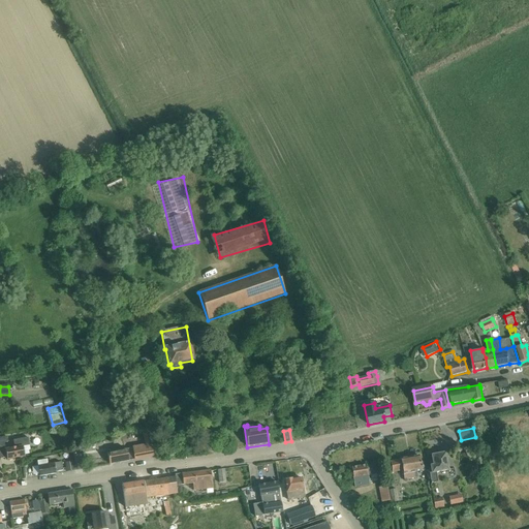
[(0,459),(6,458),(7,460),(25,457),(23,447),(29,446),(27,438),(13,441),(14,447),(5,449),(3,443),(7,442),(6,436),(0,437),(0,459)]
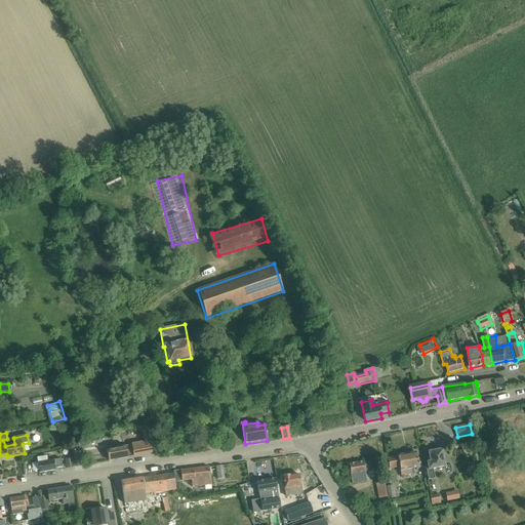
[(107,450),(109,461),(154,453),(151,441),(132,444),(132,445),(126,447),(107,450)]
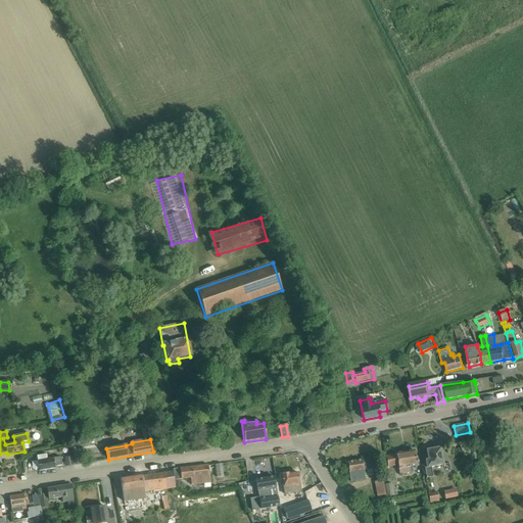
[(431,468),(443,466),(440,448),(426,450),(428,461),(425,461),(427,468),(424,468),(426,479),(433,477),(431,468)]
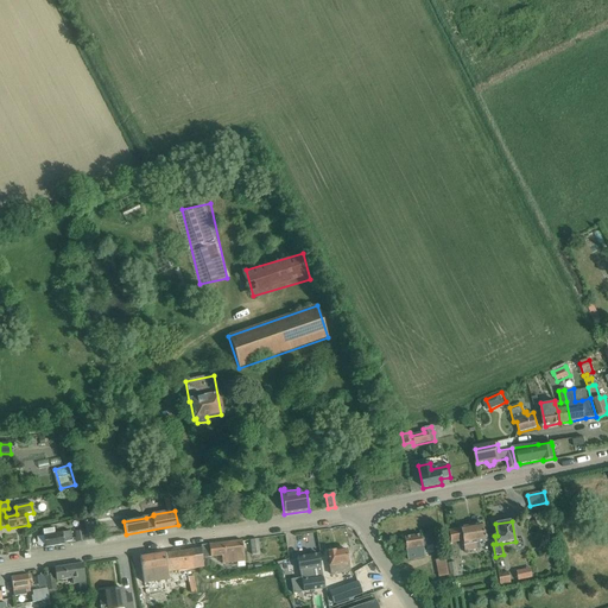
[(482,525),(448,531),(450,544),(462,542),(464,552),(474,550),(479,550),(477,544),(487,542),(486,532),(483,532),(482,525)]
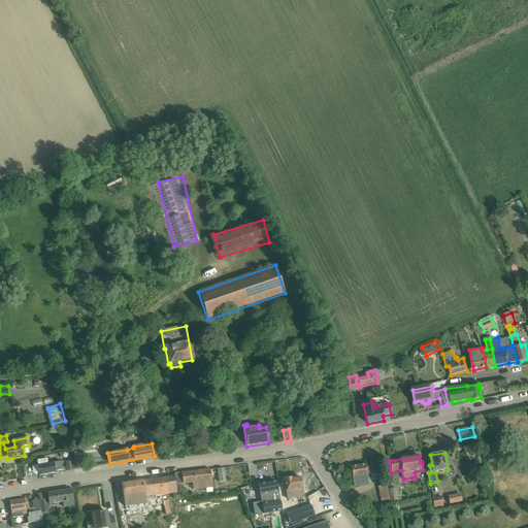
[(46,459),(37,460),(38,466),(39,475),(39,476),(44,475),(56,473),(55,471),(62,470),(61,462),(47,465),(46,459)]
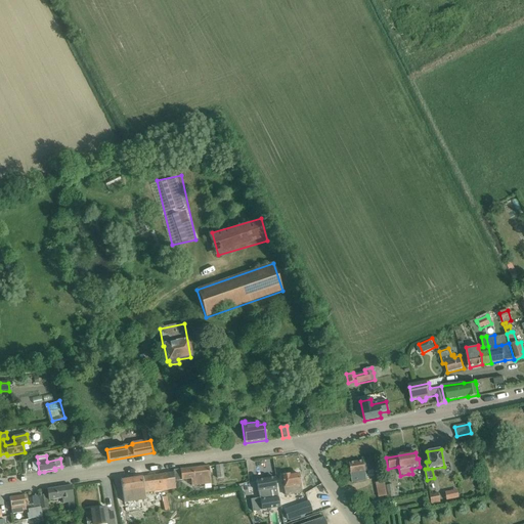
[(78,455),(67,455),(67,465),(78,465),(78,455)]
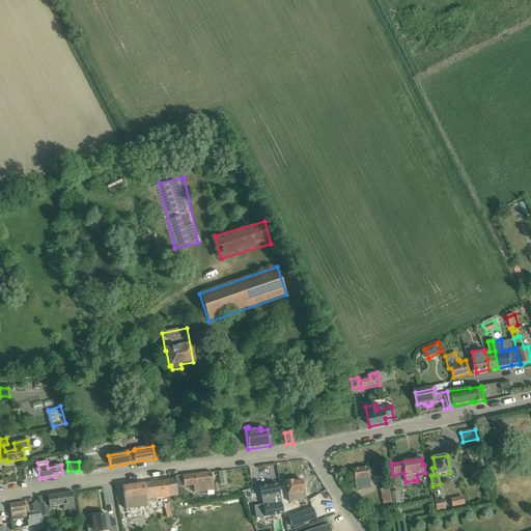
[(258,465),(260,479),(275,477),(274,463),(258,465)]
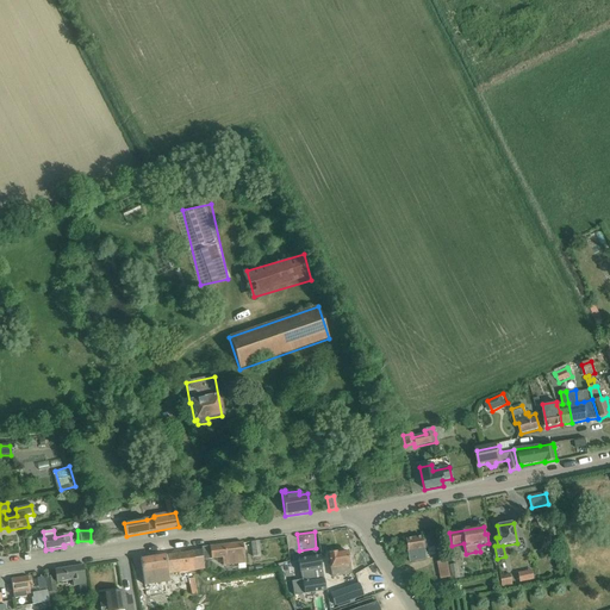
[(405,540),(409,562),(425,560),(422,537),(421,537),(405,540)]
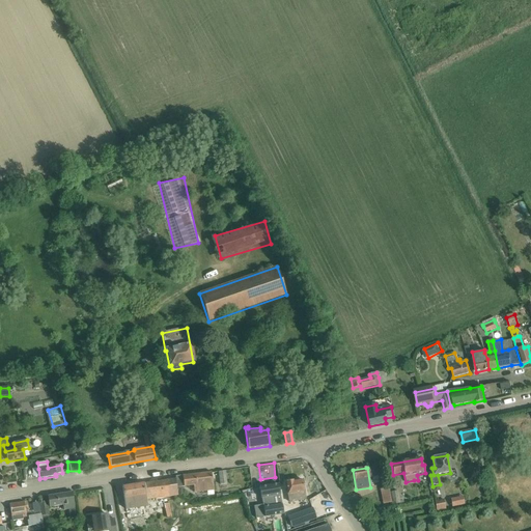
[(175,479),(176,488),(193,486),(194,493),(207,492),(206,491),(213,490),(211,473),(182,476),(175,477),(175,479)]
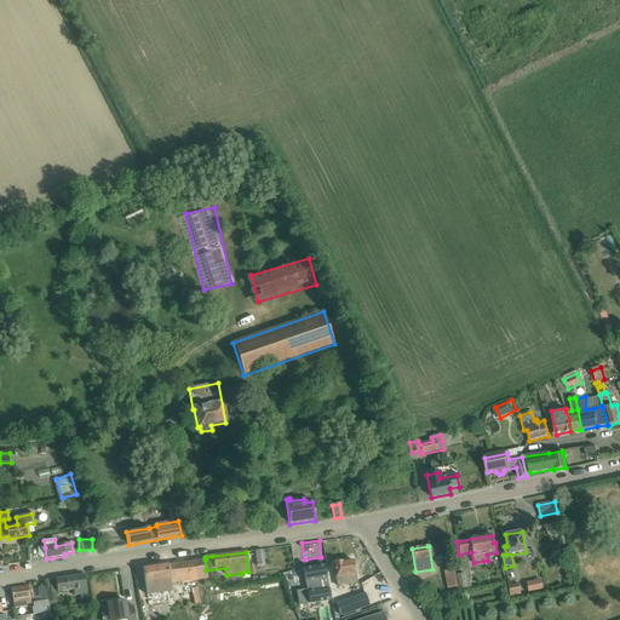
[(206,570),(205,560),(179,563),(167,566),(143,569),(147,595),(162,592),(161,586),(170,584),(181,583),(190,583),(190,581),(207,579),(206,570)]
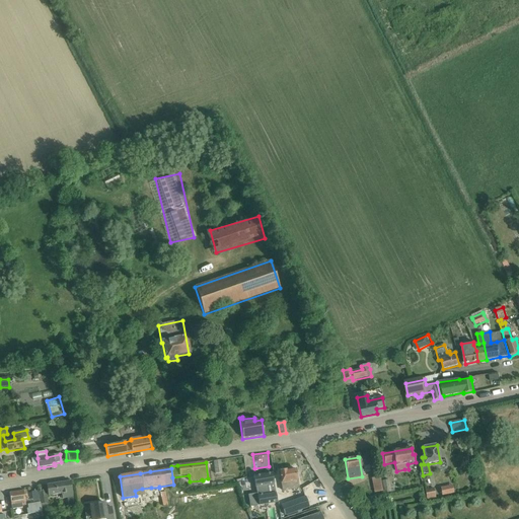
[(298,489),(295,469),(286,471),(279,472),(283,492),(298,489)]
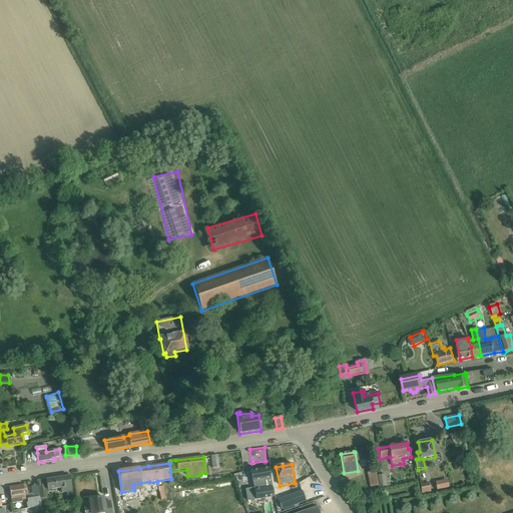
[(254,483),(255,488),(245,489),(246,501),(275,496),(271,469),(251,472),(253,483),(254,483)]
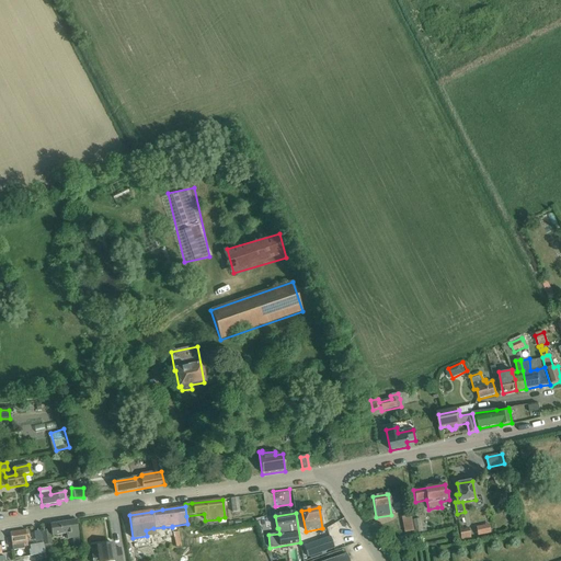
[(402,516),(405,533),(413,531),(411,515),(402,516)]
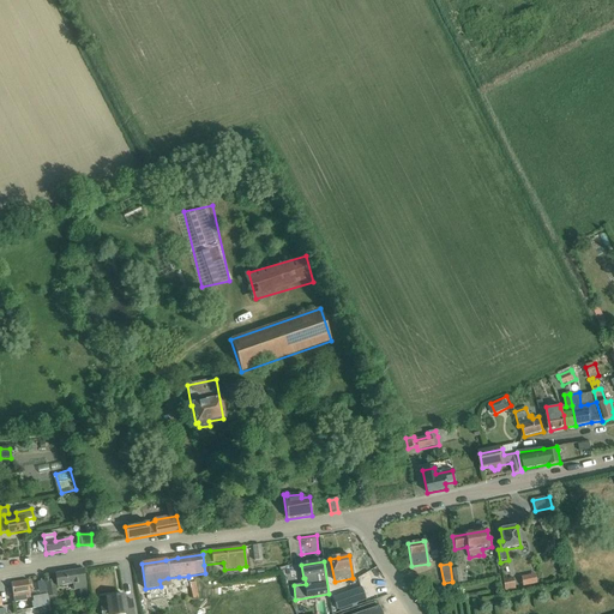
[(55,575),(56,588),(72,585),(73,590),(79,590),(80,600),(88,599),(86,589),(83,570),(55,575)]
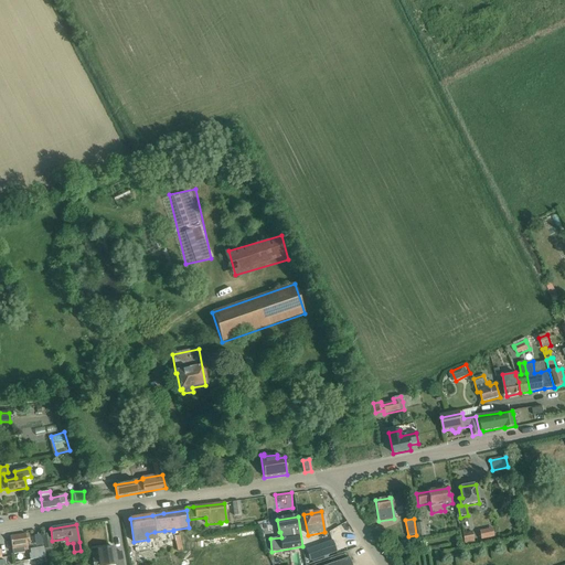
[(481,529),(483,539),(498,535),(496,526),(481,529)]
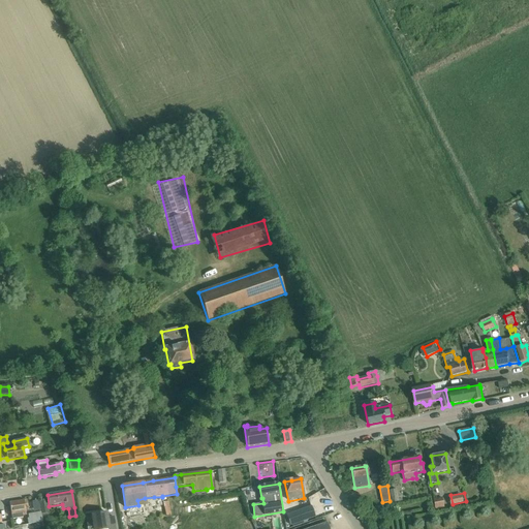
[(444,509),(442,498),(433,500),(435,511),(444,509)]
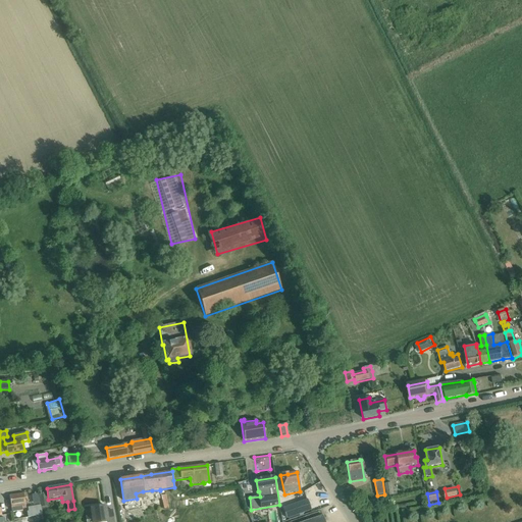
[(46,493),(39,494),(41,508),(48,507),(46,493)]
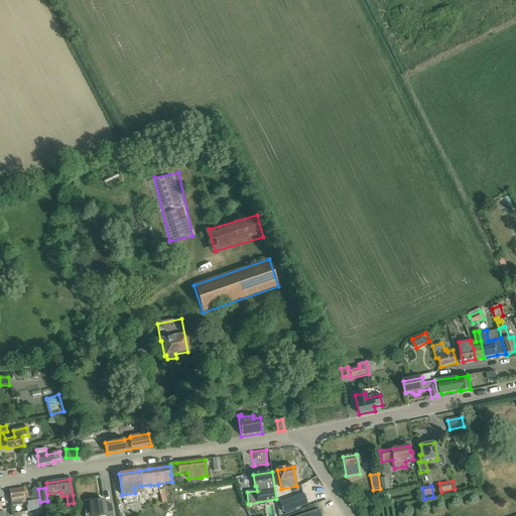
[(9,491),(11,505),(13,514),(20,513),(19,506),(22,506),(21,503),(25,503),(23,489),(9,491)]
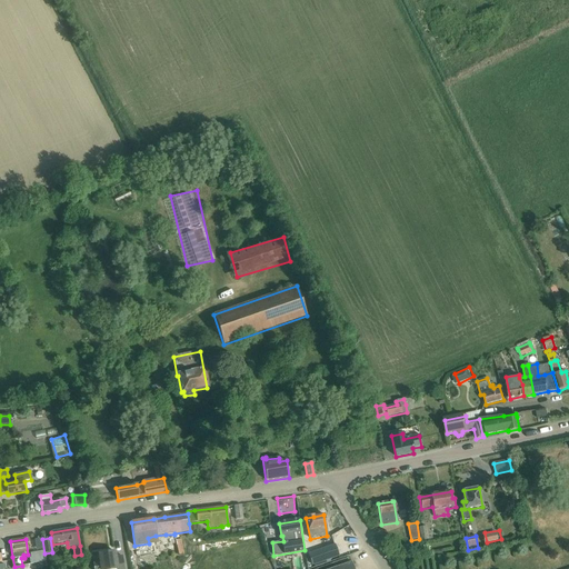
[(176,542),(157,546),(157,550),(177,548),(178,555),(189,553),(188,546),(186,546),(185,543),(181,545),(181,540),(176,541),(176,542)]
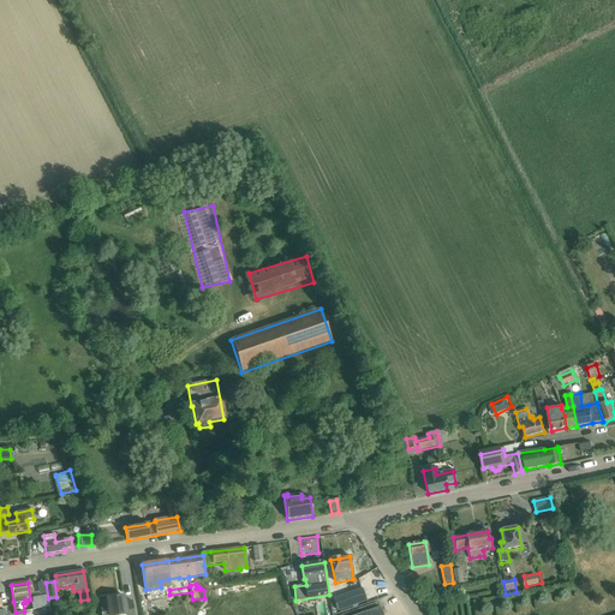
[(362,587),(344,595),(347,607),(365,601),(362,587)]
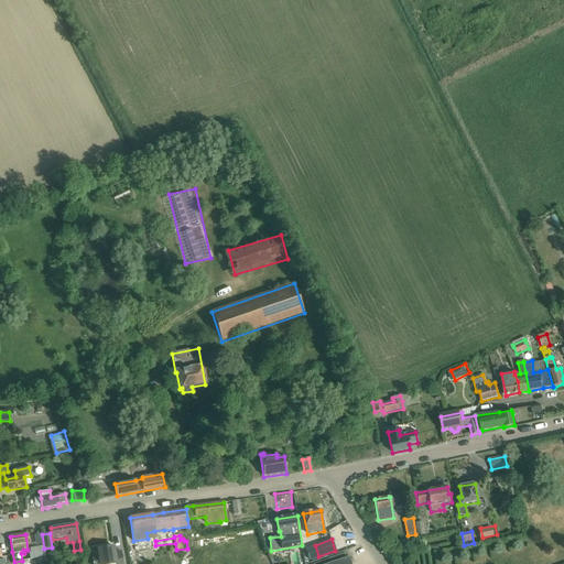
[(29,553),(30,560),(45,557),(43,546),(30,549),(30,553),(29,553)]
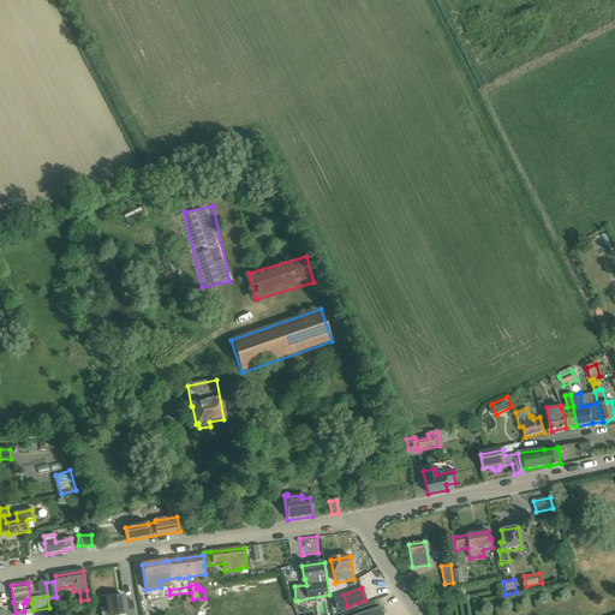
[(132,614),(131,602),(125,603),(124,597),(107,599),(108,609),(101,609),(101,614),(132,614)]
